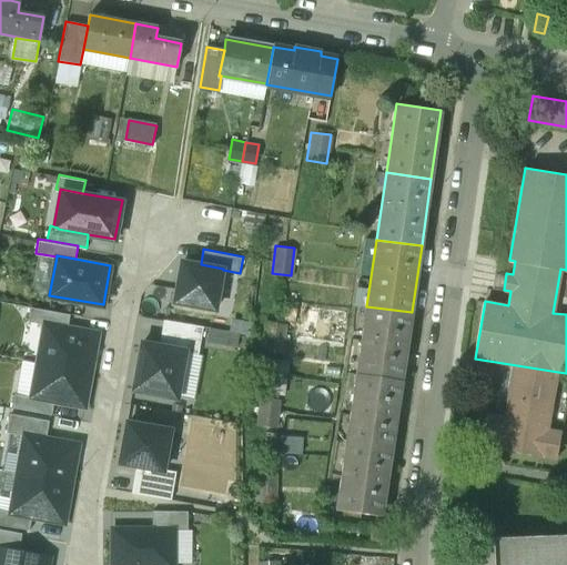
[(201,264),(182,261),(175,301),(215,309),(223,270),(223,269),(201,264)]
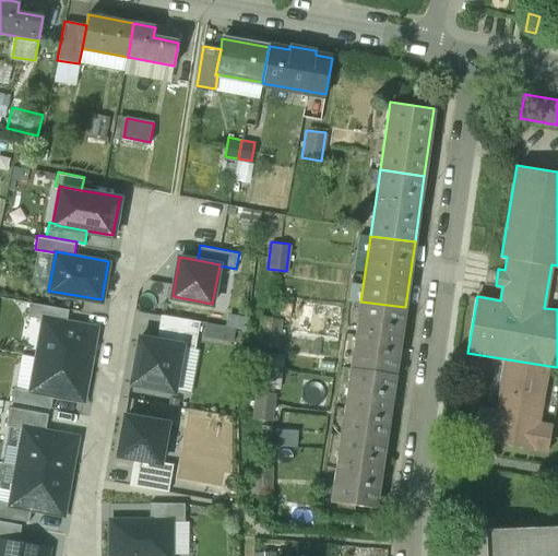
[(44,317),(67,321),(69,308),(31,302),(28,316),(44,318),(44,317)]
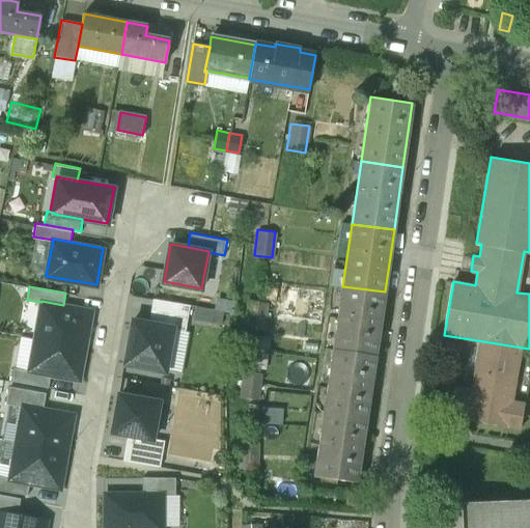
[(385,292),(342,286),(334,349),(375,355),(385,292)]
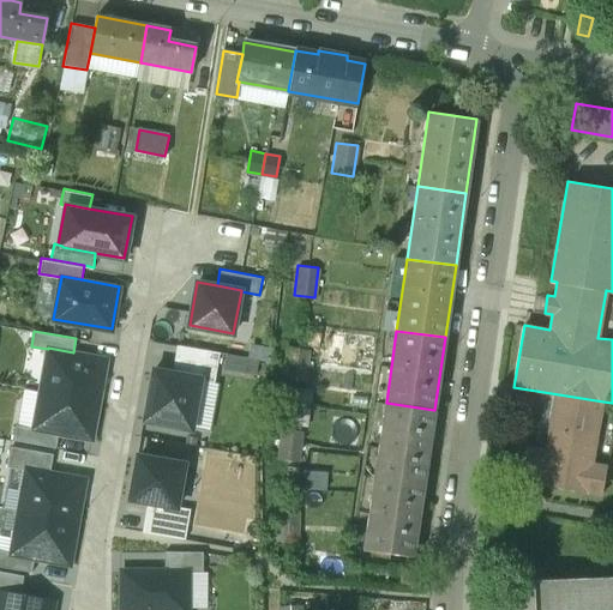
[(202,378),(202,379),(215,381),(221,351),(178,344),(173,372),(202,378)]
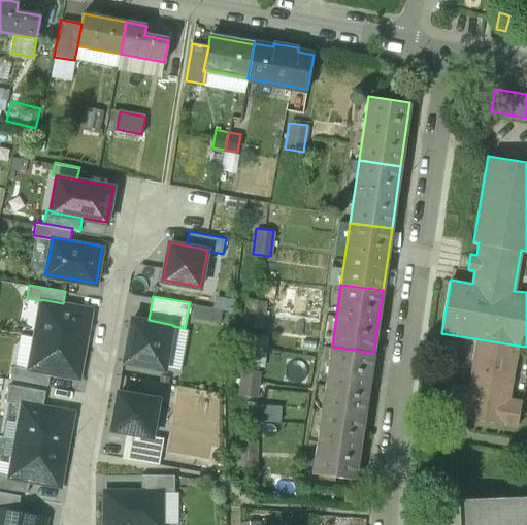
[(266,300),(248,298),(246,312),(235,310),(233,323),(263,326),(266,300)]
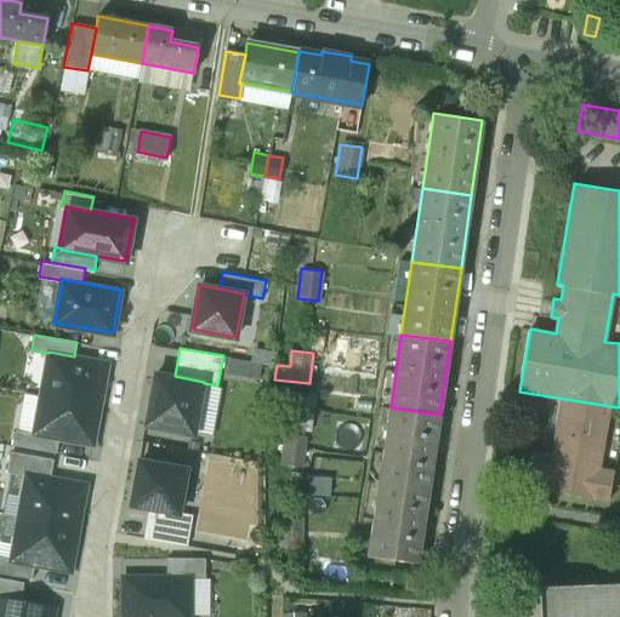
[(41,395),(100,405),(108,363),(74,356),(49,352),(49,353),(41,395)]
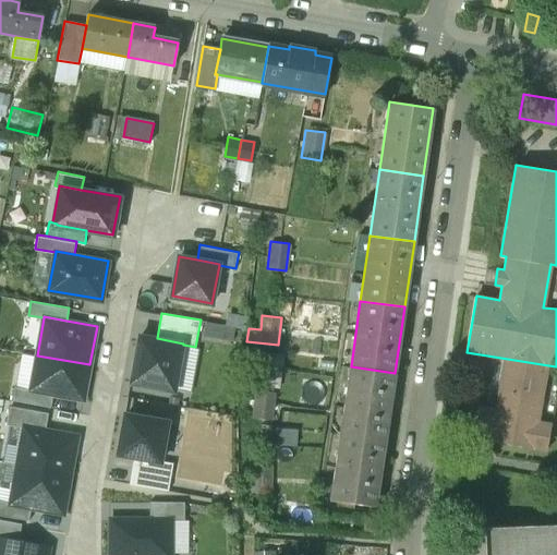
[(157,338),(140,335),(131,383),(174,390),(183,345),(183,344),(157,338)]
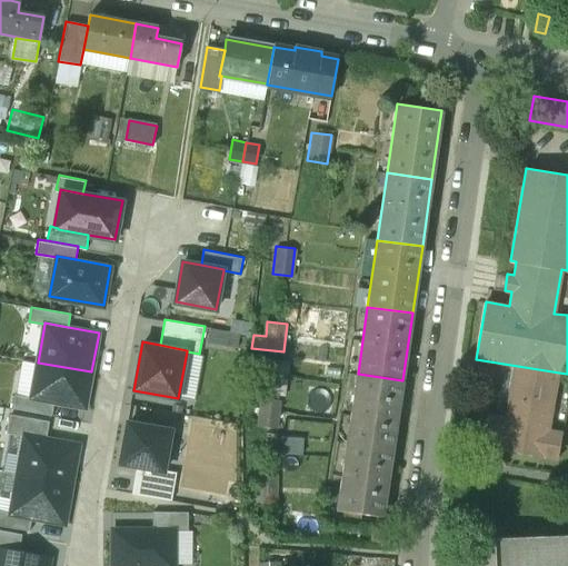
[(31,397),(55,401),(86,407),(91,371),(38,363),(32,396),(31,397)]
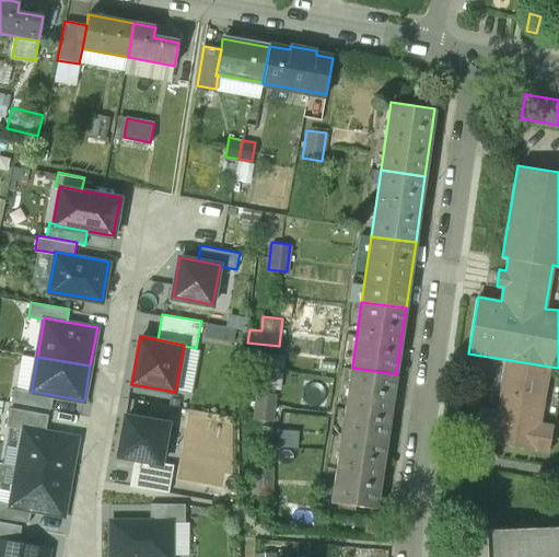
[(498,418),(493,442),(495,442),(549,451),(554,426),(540,424),(550,367),(508,360),(498,418)]
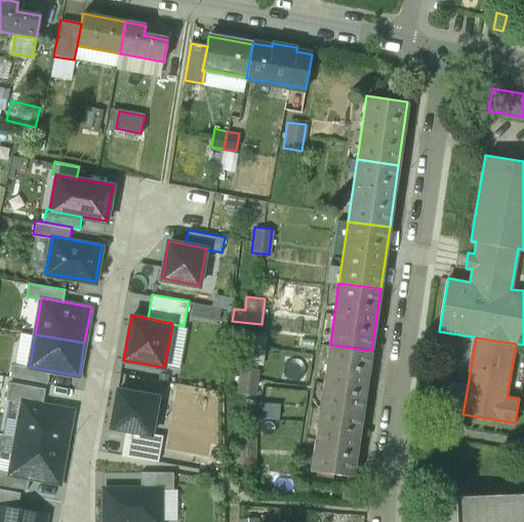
[(371,351),(330,345),(321,407),(362,412),(371,351)]
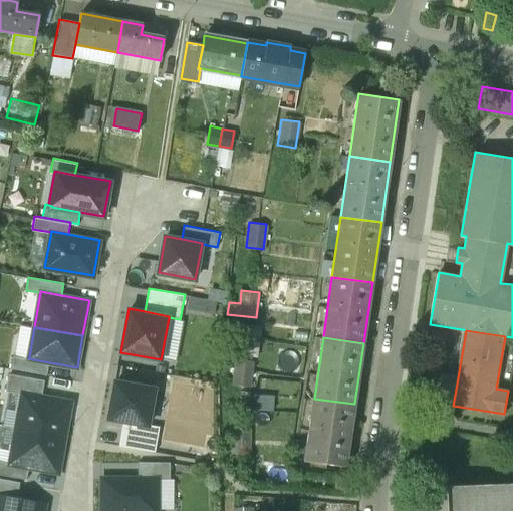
[(12,367),(47,373),(49,362),(28,358),(29,357),(14,355),(12,367)]
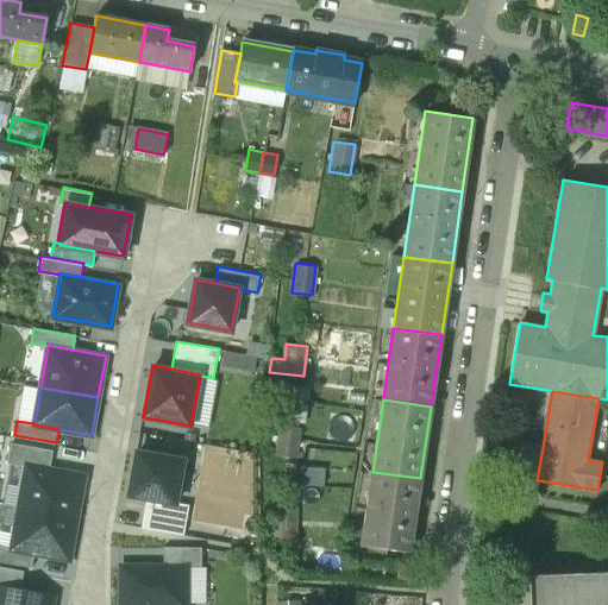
[(300,427),(280,424),(275,454),(295,457),(300,427)]
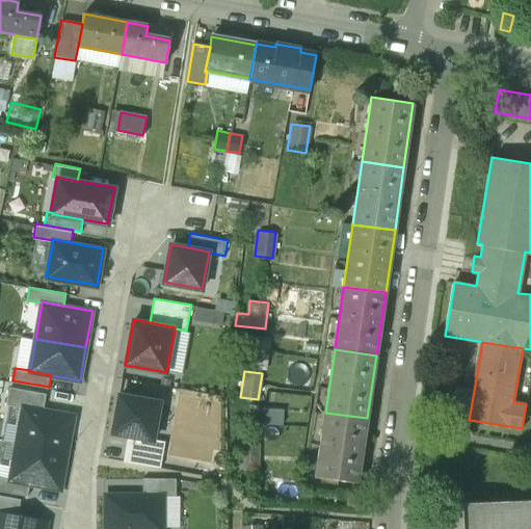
[(23,405),(44,408),(47,393),(9,386),(6,403),(23,406),(23,405)]
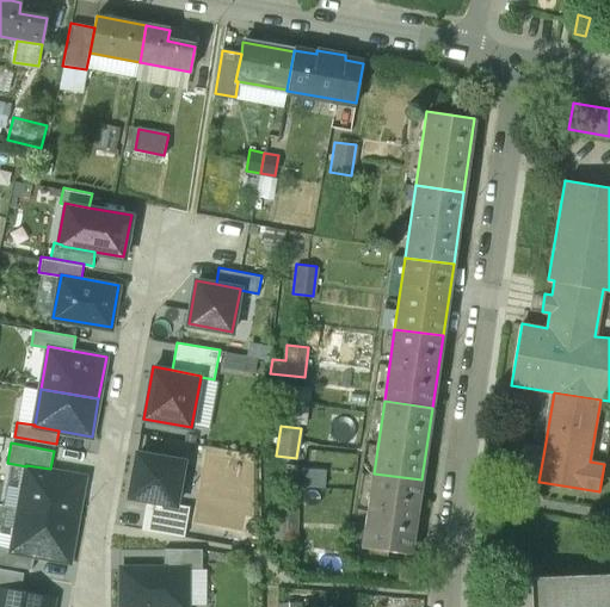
[(174,503),(176,502),(183,460),(137,452),(129,496),(147,499),(174,503)]
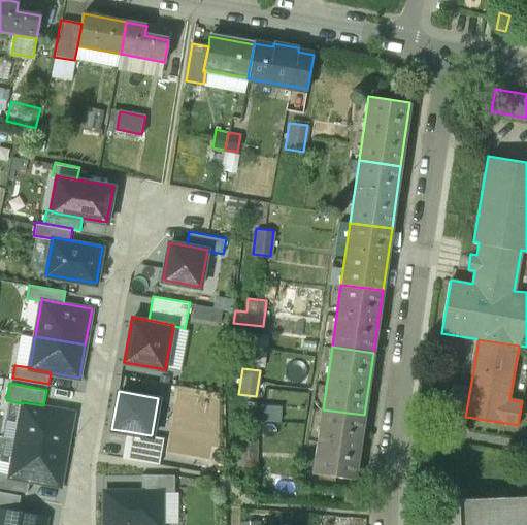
[(469,394),(457,392),(453,416),(466,418),(466,417),(465,417),(469,394)]
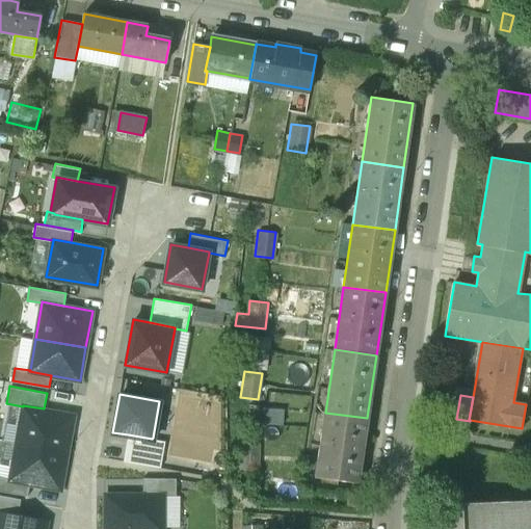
[(17,442),(68,451),(74,415),(44,408),(23,405),(23,406),(17,442)]
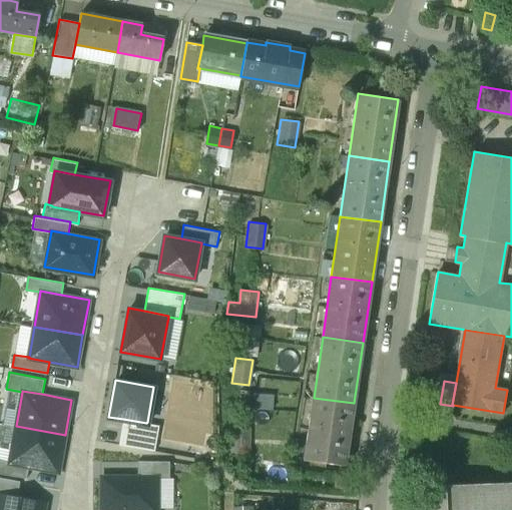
[(354,403),(314,398),(305,458),(345,464),(354,403)]
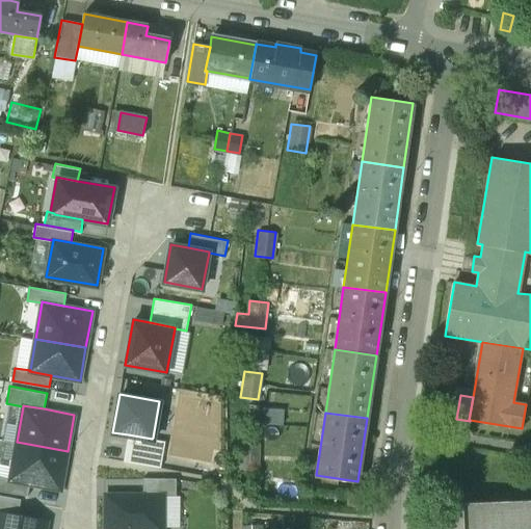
[(124,459),(160,466),(164,440),(153,438),(152,439),(128,434),(124,459)]
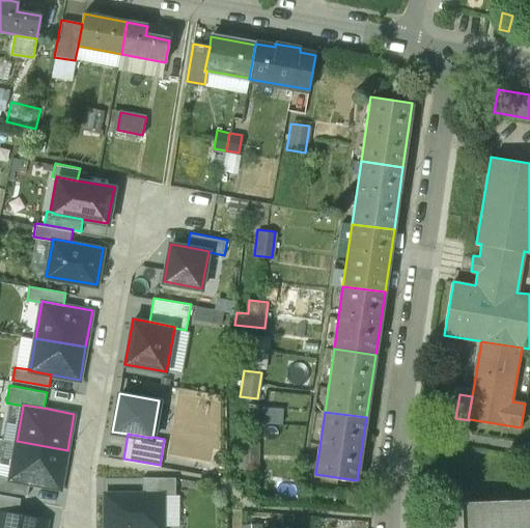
[(10,478),(30,482),(60,488),(67,450),(17,441),(10,477),(10,478)]
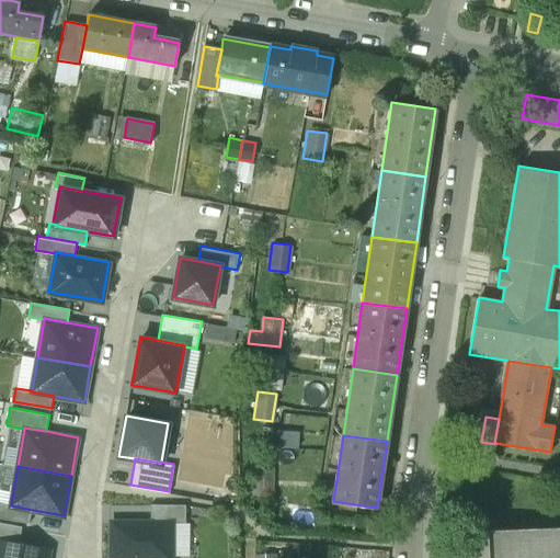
[(273,467),(254,467),(254,494),(273,494),(273,467)]
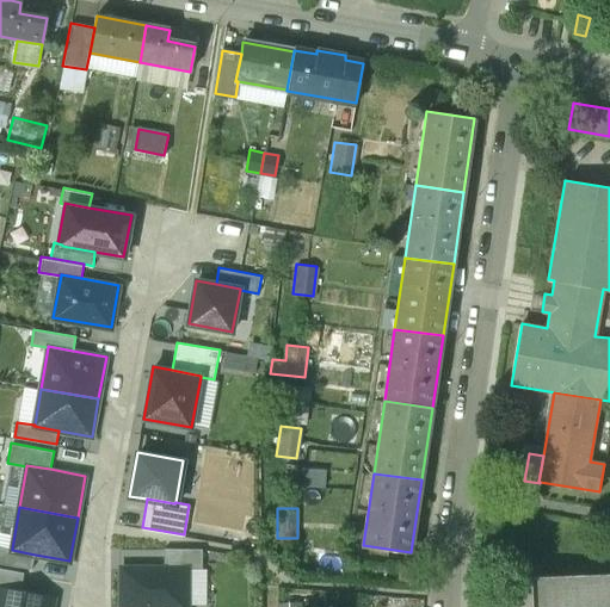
[(0,562),(32,569),(35,555),(12,550),(12,549),(0,546),(0,562)]
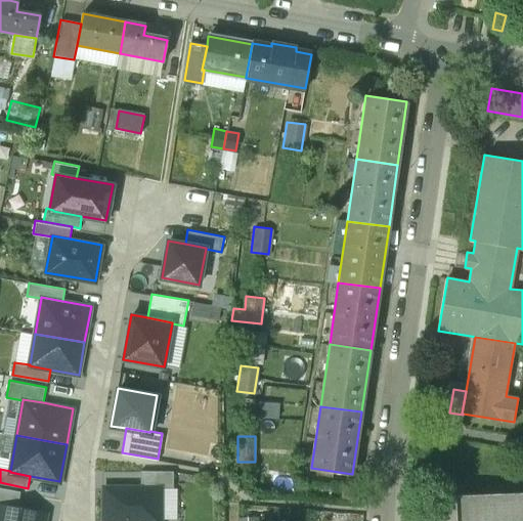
[(141,470),(141,486),(162,486),(162,487),(173,487),(174,470),(141,470)]
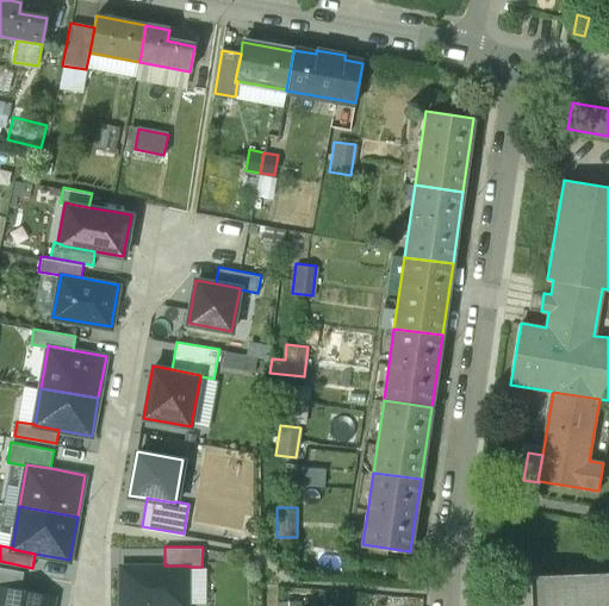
[(0,587),(20,591),(24,570),(0,566),(0,587)]
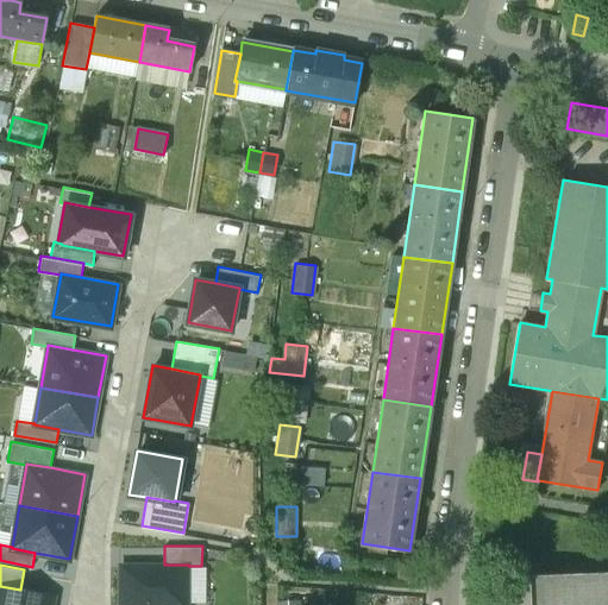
[(164,565),(121,565),(120,604),(187,604),(188,566),(188,565),(164,565)]
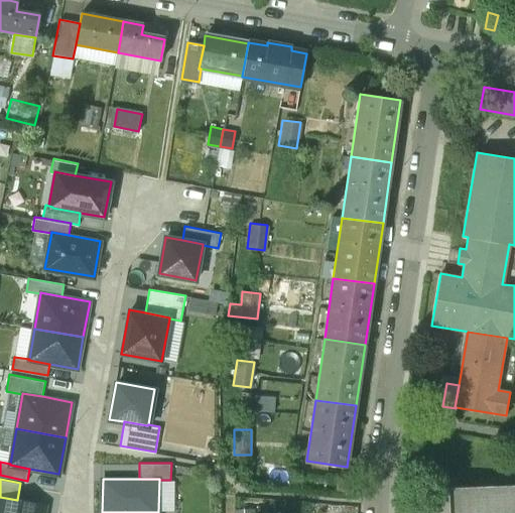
[(514,486),(428,491),(429,512),(514,512),(514,486)]
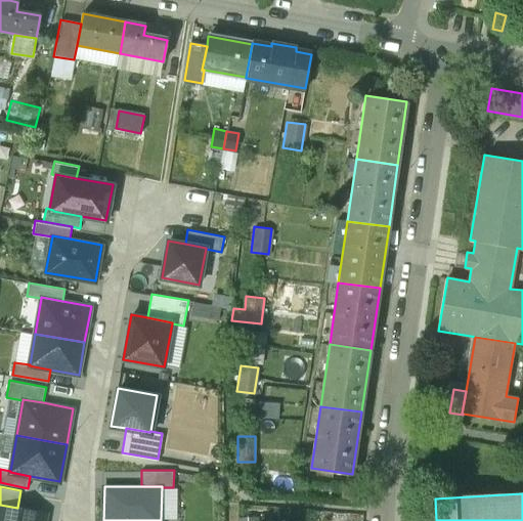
[(0,520),(44,520),(46,513),(17,508),(0,505),(0,520)]
